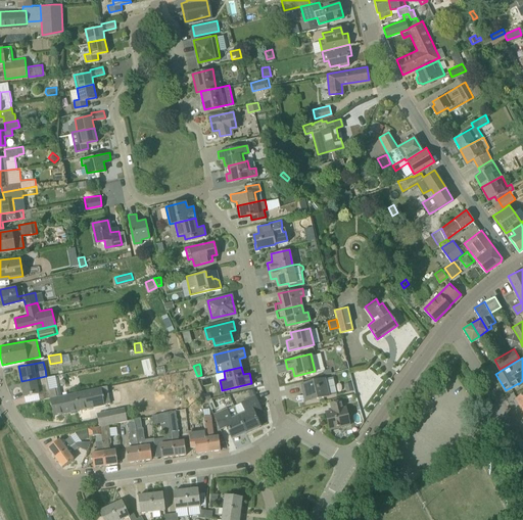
[(310,398),(336,392),(332,375),(301,382),(303,390),(307,389),(310,398)]
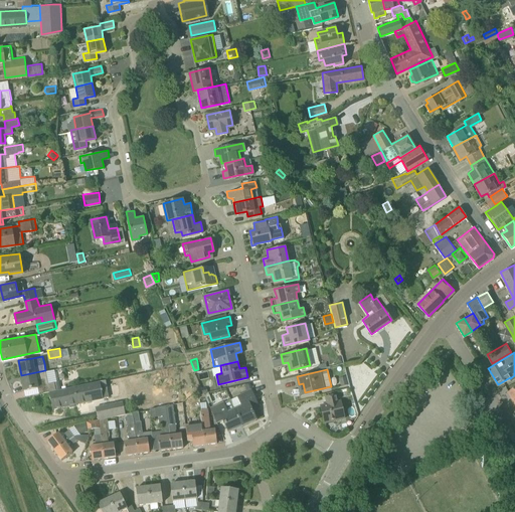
[(54,380),(48,382),(45,370),(21,375),(24,389),(42,385),(43,391),(56,388),(54,380)]
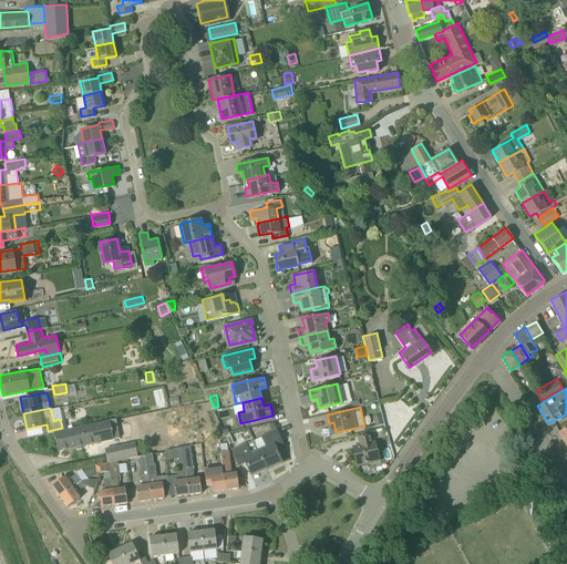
[(373,413),(375,422),(384,421),(382,412),(373,413)]
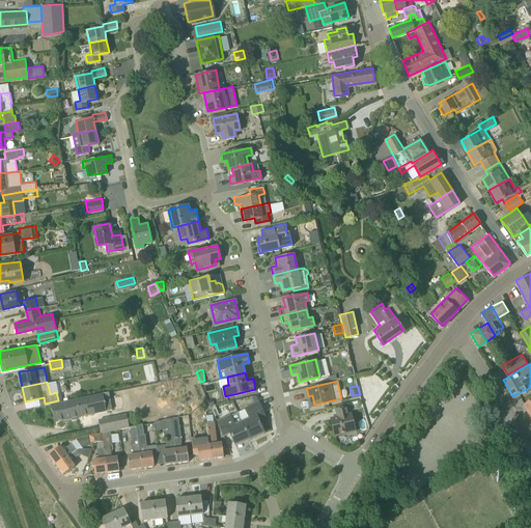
[(106,410),(106,409),(112,408),(108,392),(51,404),(54,419),(106,410)]
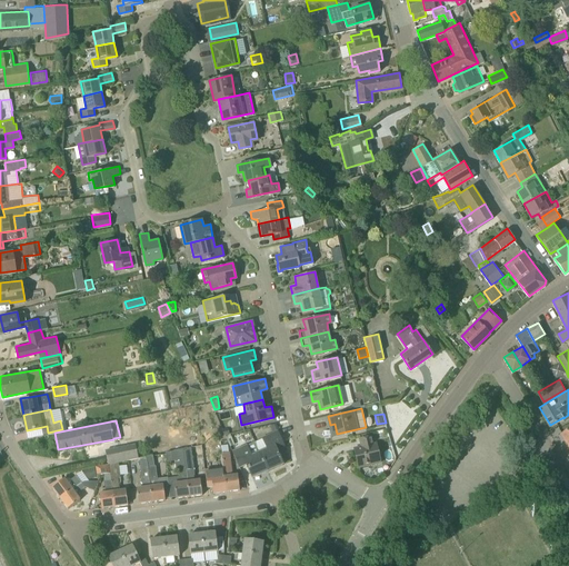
[(268,447),(259,450),(268,469),(282,463),(277,448),(285,445),(278,429),(262,436),(268,447)]
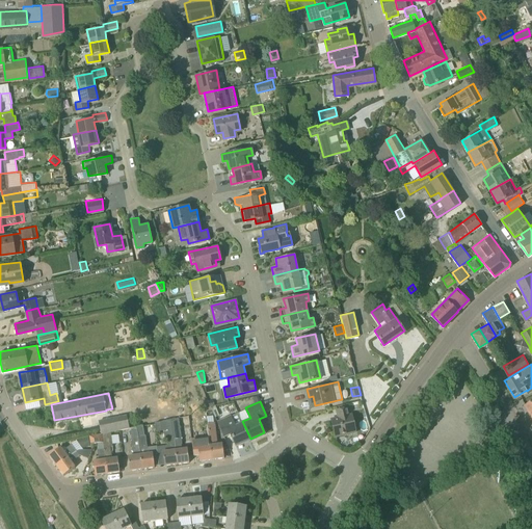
[(336,434),(355,430),(351,413),(349,413),(347,406),(336,408),(338,416),(331,417),(336,434)]
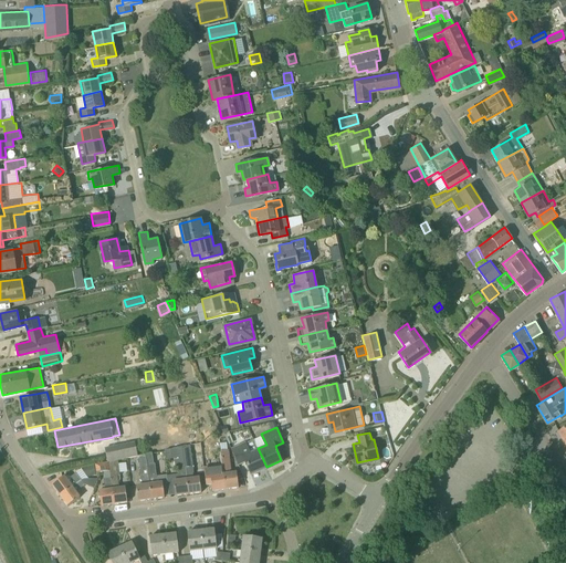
[(253,437),(245,440),(231,447),(238,462),(244,459),(251,473),(266,467),(258,448),(253,437)]
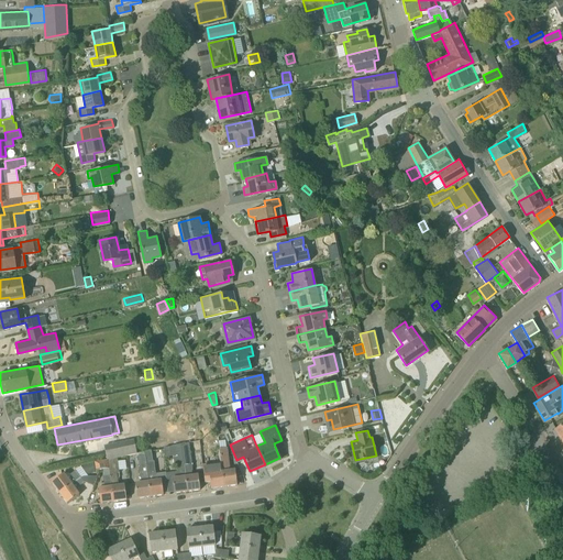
[(134,437),(103,443),(107,458),(108,458),(117,456),(136,451),(134,437)]
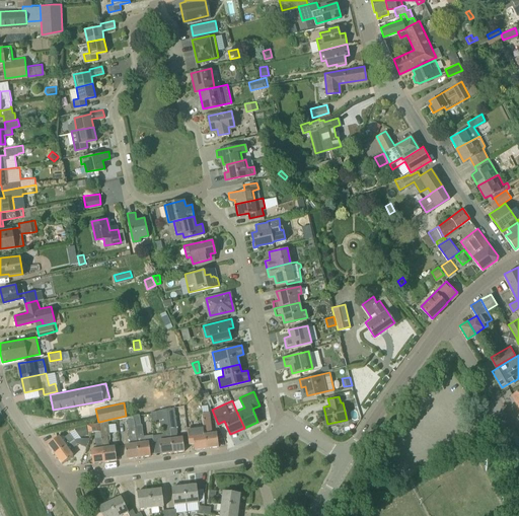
[(184,449),(182,436),(177,436),(176,431),(177,431),(173,406),(166,408),(172,451),(184,449)]
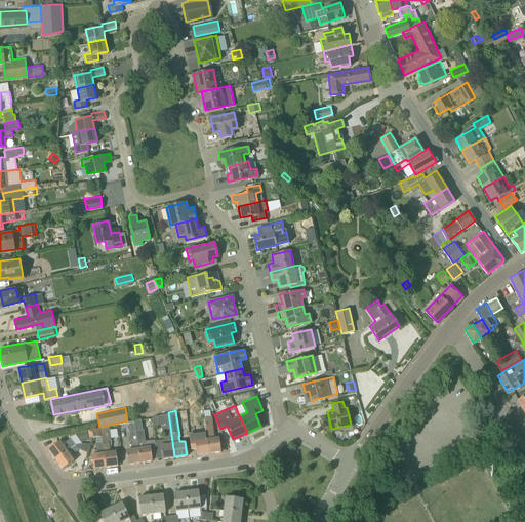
[(162,457),(174,456),(168,412),(160,413),(161,423),(162,433),(164,432),(166,443),(160,444),(162,457)]
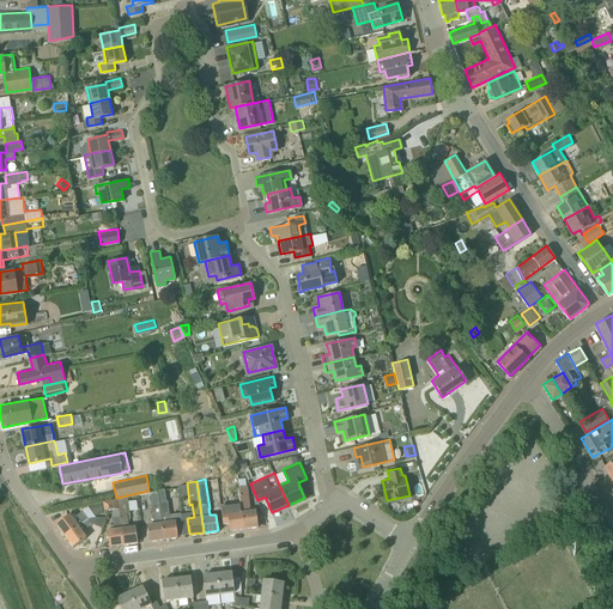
[(244,527),(258,525),(256,509),(250,510),(247,485),(238,486),(241,499),(241,504),(244,527)]
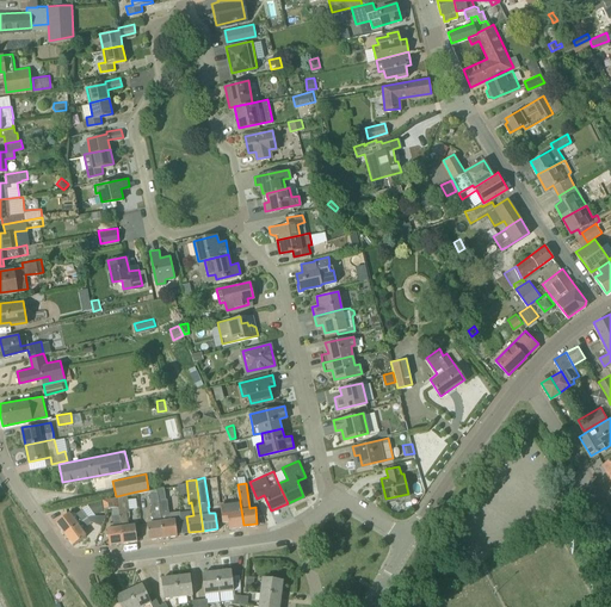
[(156,490),(149,491),(153,521),(147,521),(149,538),(164,536),(158,499),(156,490)]
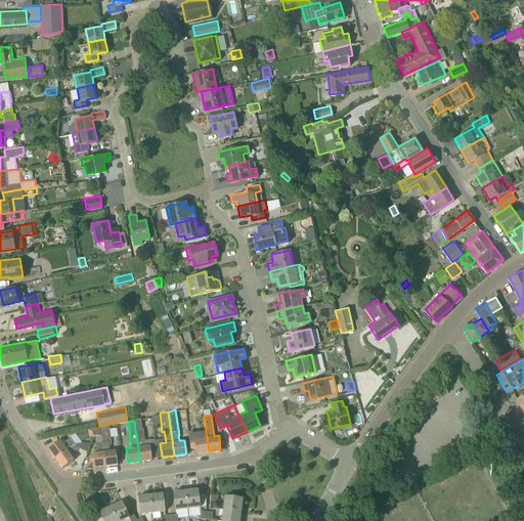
[(100,426),(101,434),(102,440),(105,465),(118,463),(116,449),(111,449),(108,438),(111,437),(108,424),(100,426)]
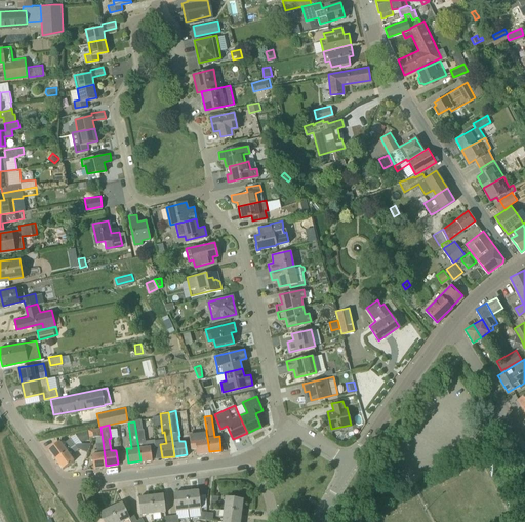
[(88,428),(89,436),(102,435),(101,427),(88,428)]
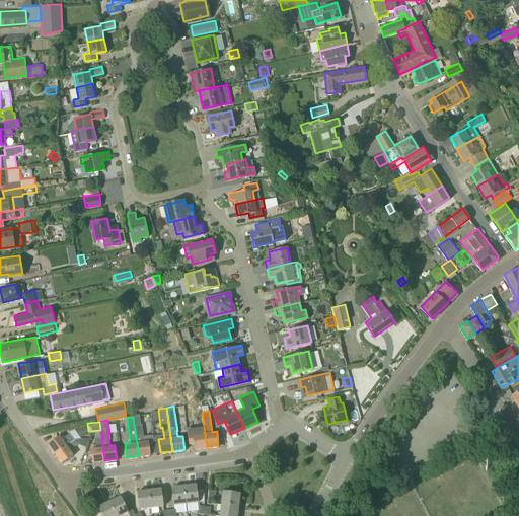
[(153,439),(153,433),(143,434),(142,423),(141,423),(134,424),(139,455),(150,454),(149,440),(153,439)]
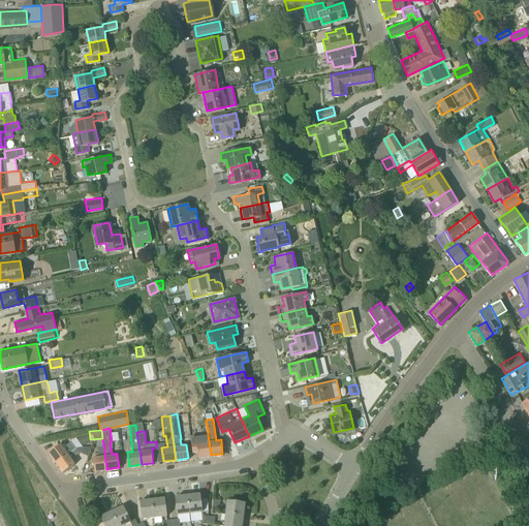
[(211,455),(208,435),(208,431),(205,431),(206,435),(195,437),(198,457),(211,455)]
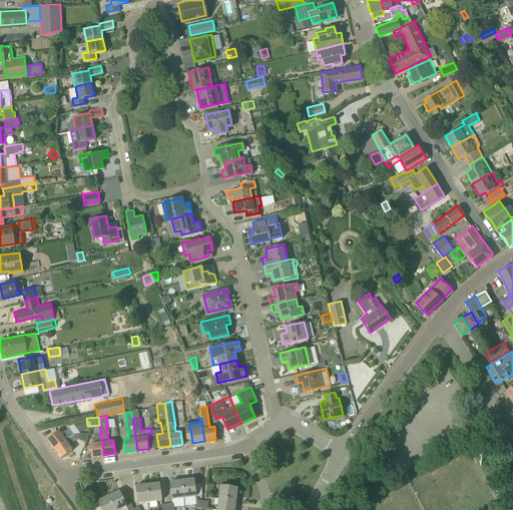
[(85,419),(75,421),(76,427),(77,430),(78,429),(87,428),(85,421),(85,419)]
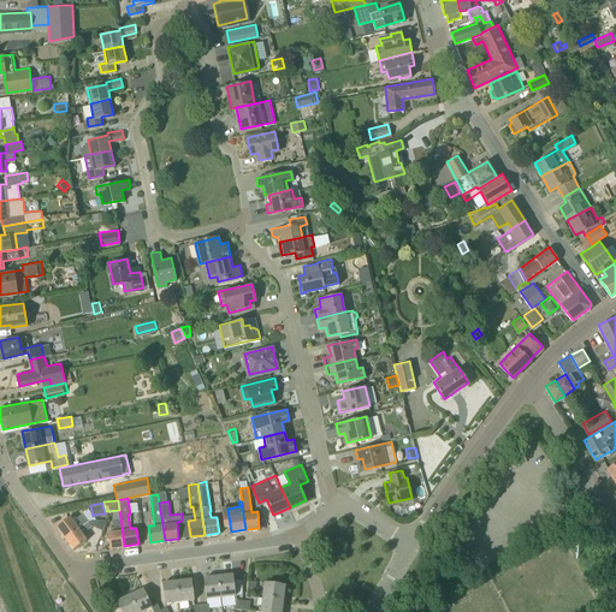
[(73,521),(70,515),(57,526),(65,536),(88,520),(86,516),(82,511),(77,516),(78,517),(73,521)]
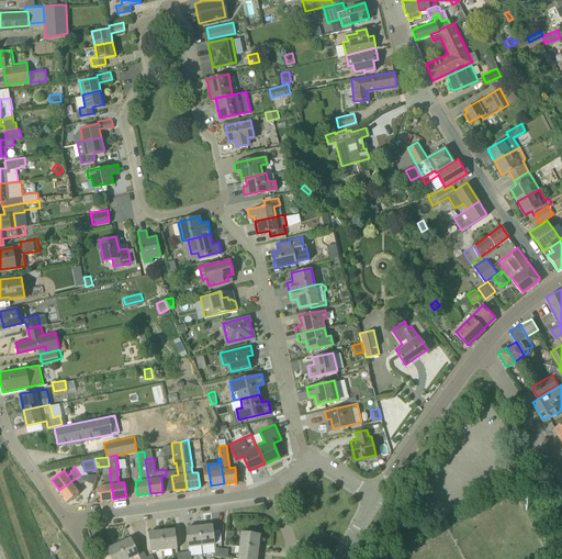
[(91,488),(94,472),(87,471),(83,485),(91,488)]
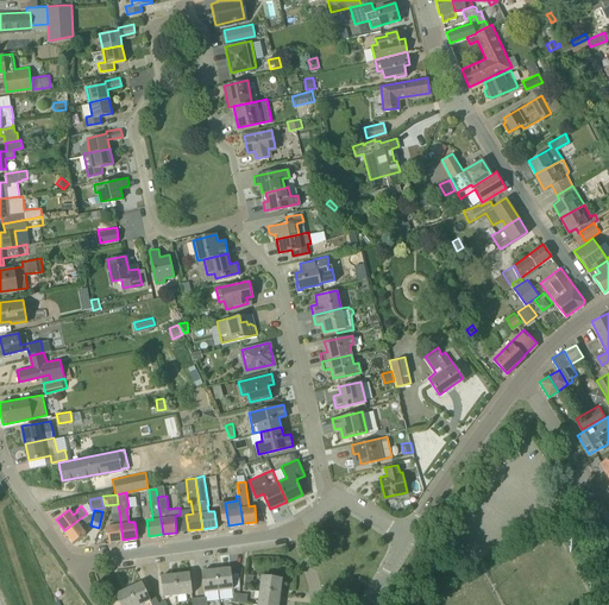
[(112,512),(113,520),(112,520),(113,524),(106,525),(108,541),(123,540),(119,511),(112,512)]
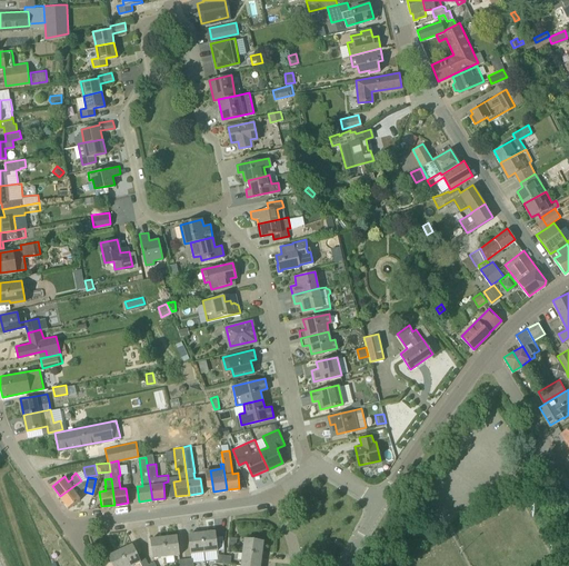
[(81,480),(60,496),(68,507),(80,498),(77,493),(80,490),(79,488),(85,485),(81,480)]
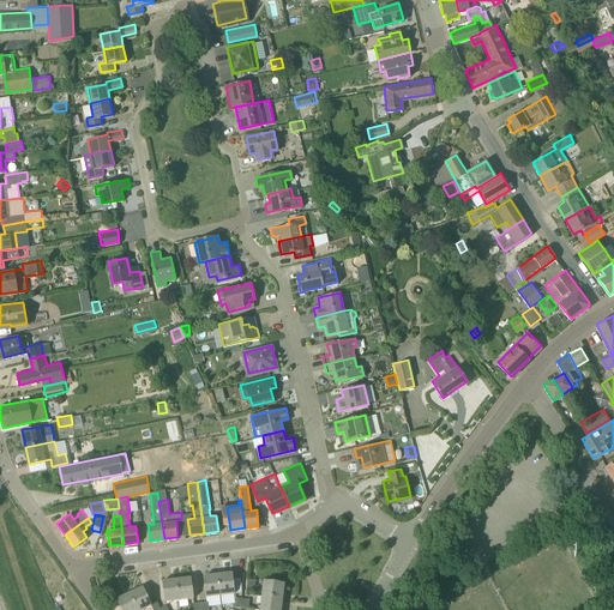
[(217,573),(220,593),(221,593),(222,603),(233,602),(234,596),(234,592),(235,591),(233,572),(217,573)]
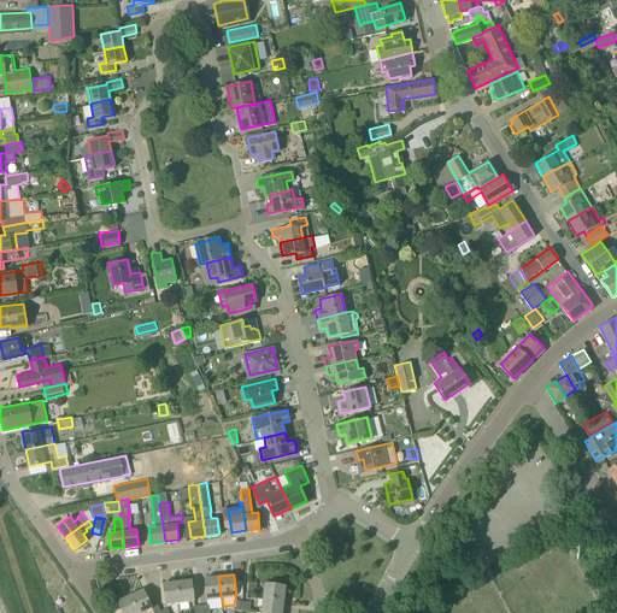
[(206,597),(221,596),(218,576),(204,577),(206,597)]
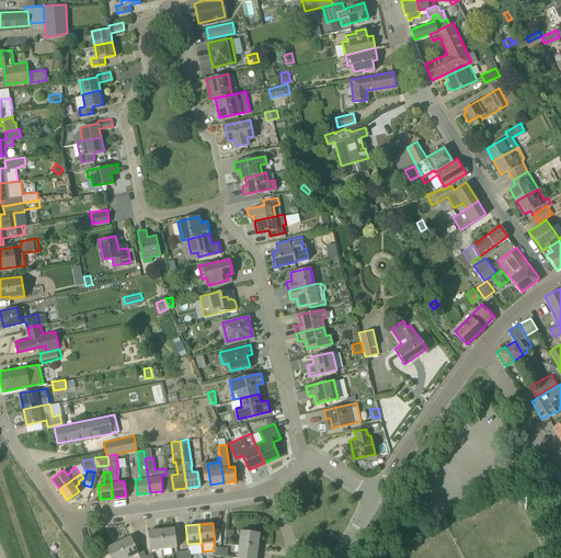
[(172,551),(172,546),(176,545),(174,526),(161,528),(164,553),(172,551)]
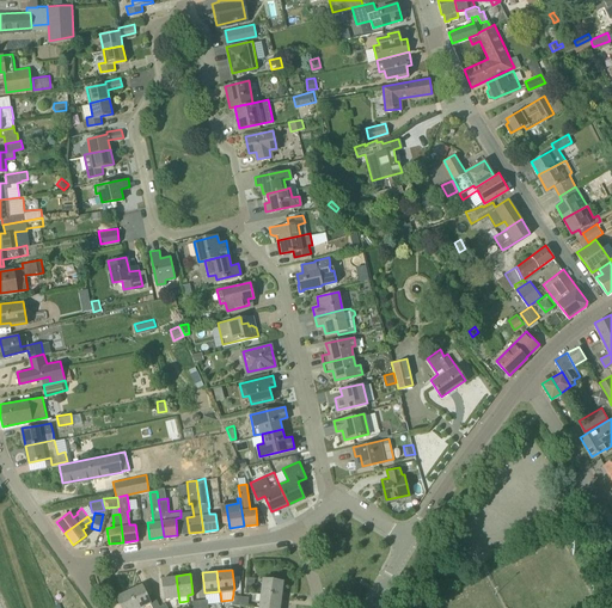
[(164,597),(170,597),(171,603),(179,602),(176,576),(161,577),(164,597)]
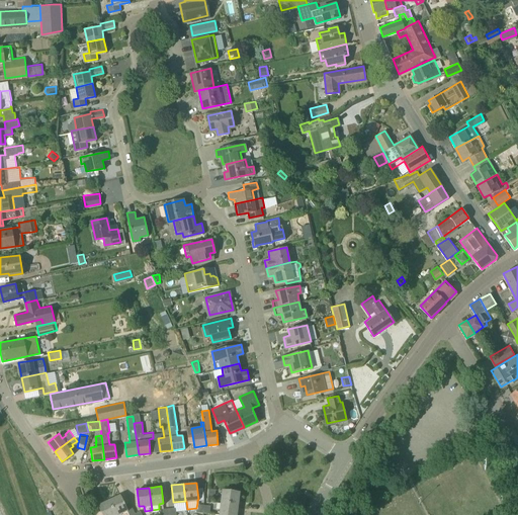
[(223,489),(221,501),(238,503),(240,491),(223,489)]
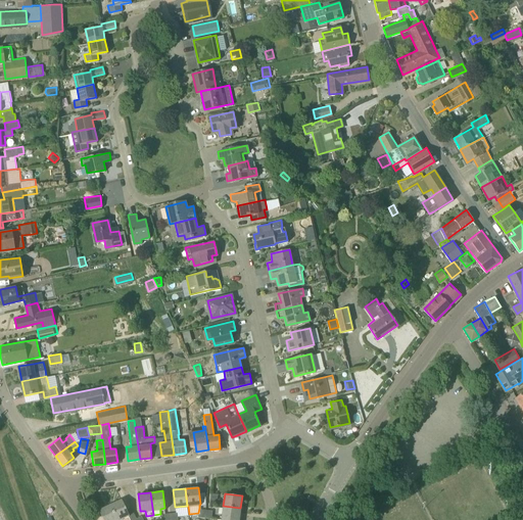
[(110,504),(117,519),(129,515),(122,499),(110,504)]
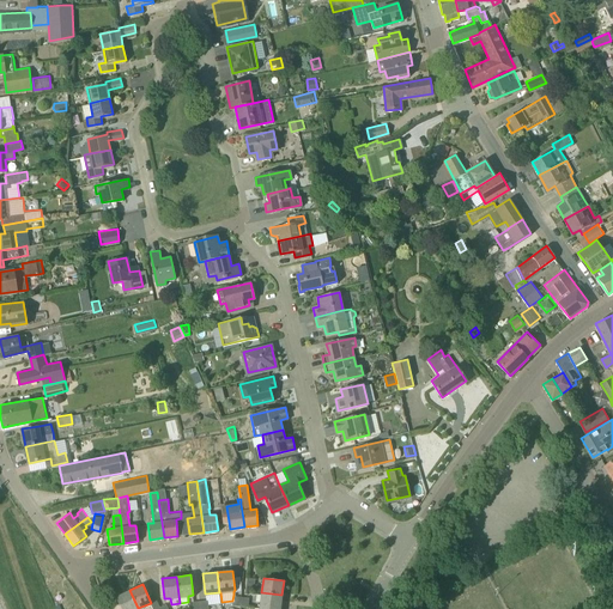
[(121,608),(137,608),(138,608),(129,590),(116,597),(121,608)]
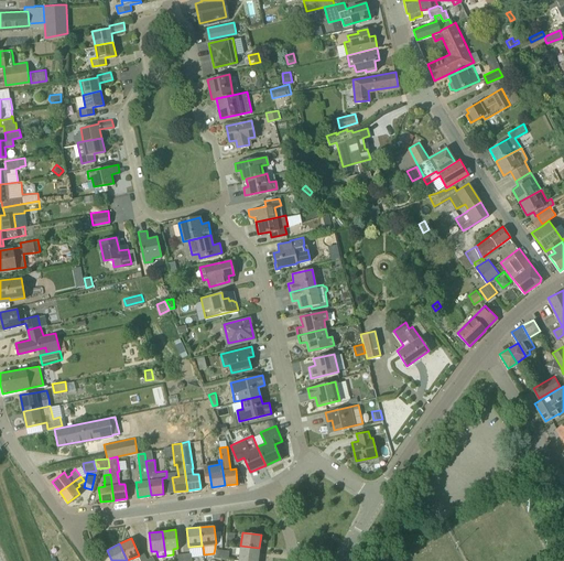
[(388,553),(391,549),(384,545),(381,549),(388,553)]
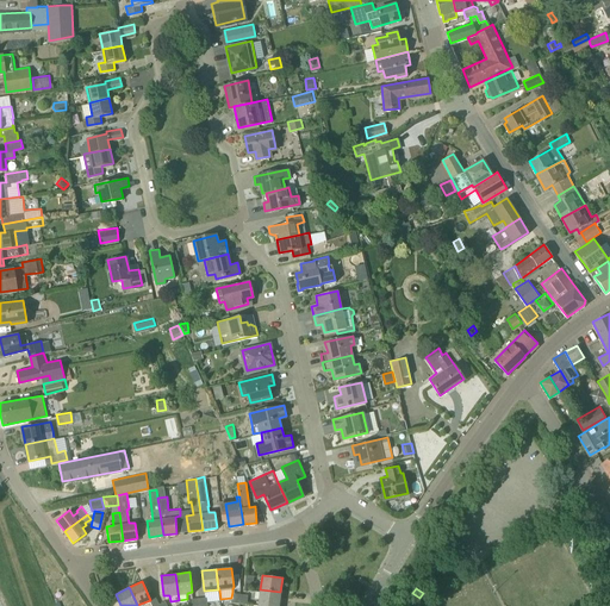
[(278,605),(280,592),(260,589),(259,604),(275,605),(278,605)]
